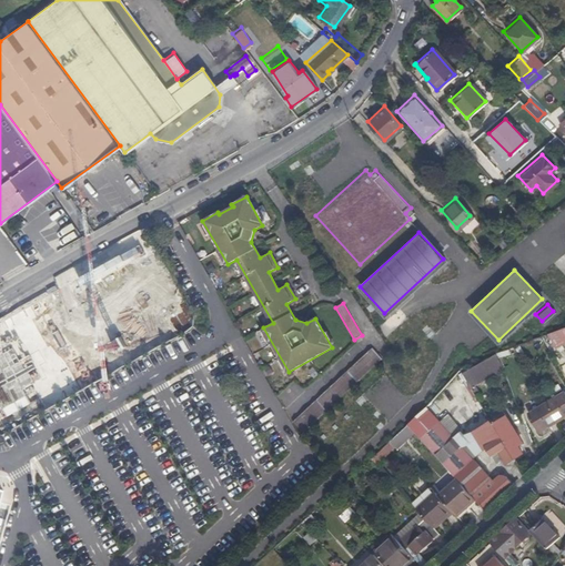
[(564,322),(546,333),(553,346),(564,340),(564,322)]
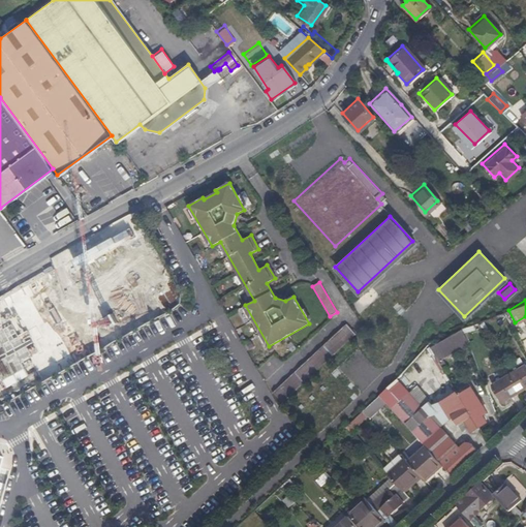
[(352,332),(343,322),(270,393),(279,402),(352,332)]
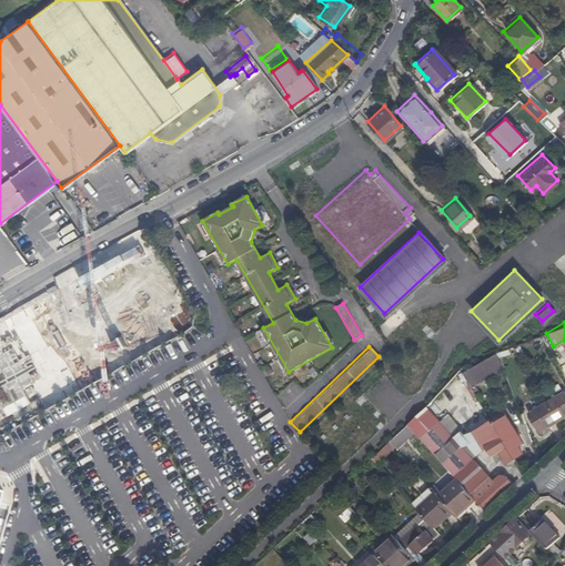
[(493,353),(460,372),(467,386),(502,369),(493,353)]
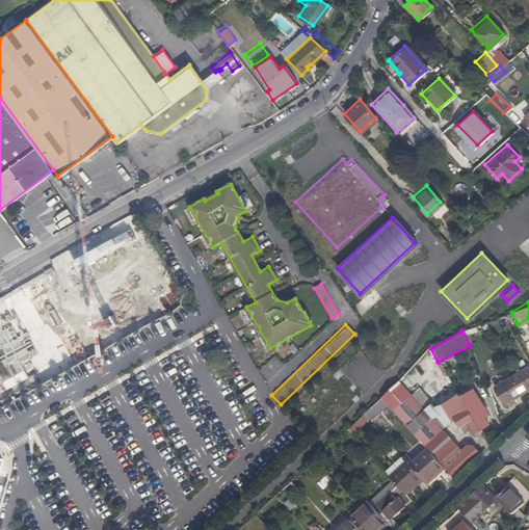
[(528,370),(526,365),(508,375),(519,393),(528,387),(528,370)]
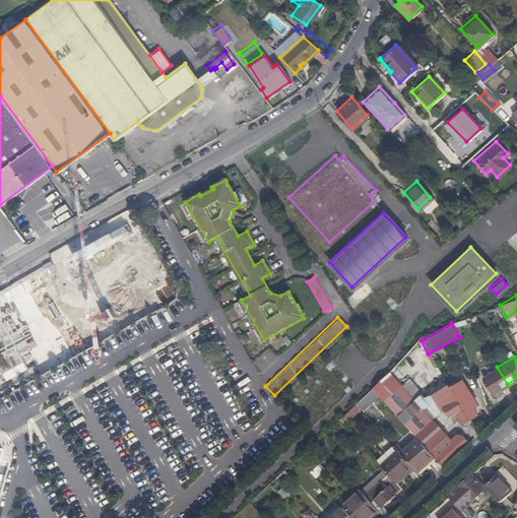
[(507,384),(497,367),(480,376),(491,394),(507,384)]
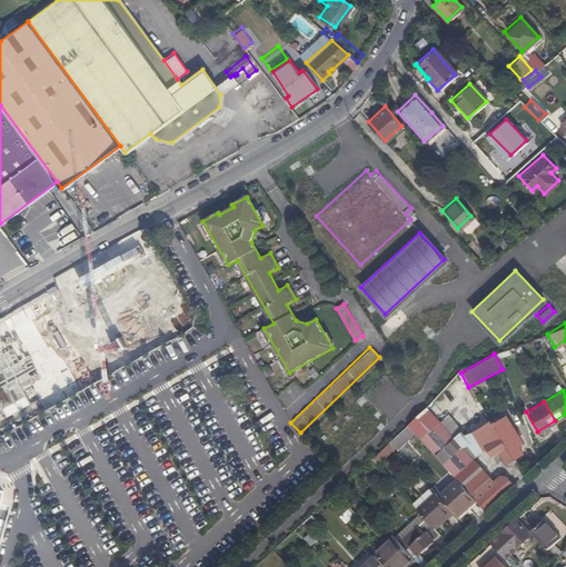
[(433,405),(408,427),(453,476),(473,498),(482,508),(500,491),(479,468),(483,465),(467,446),(459,448),(453,440),(458,436),(439,413),(433,405)]
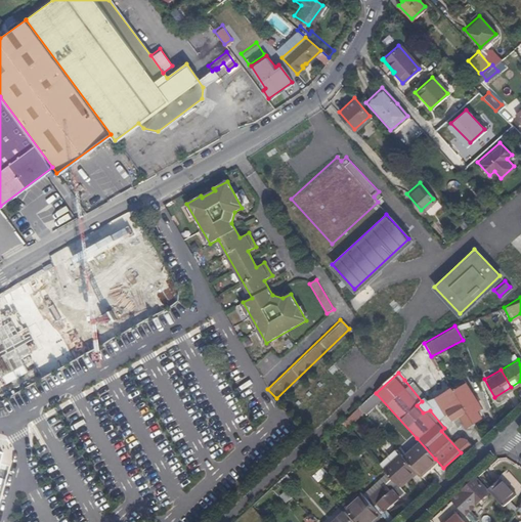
[(408,377),(404,380),(422,401),(427,396),(408,377)]
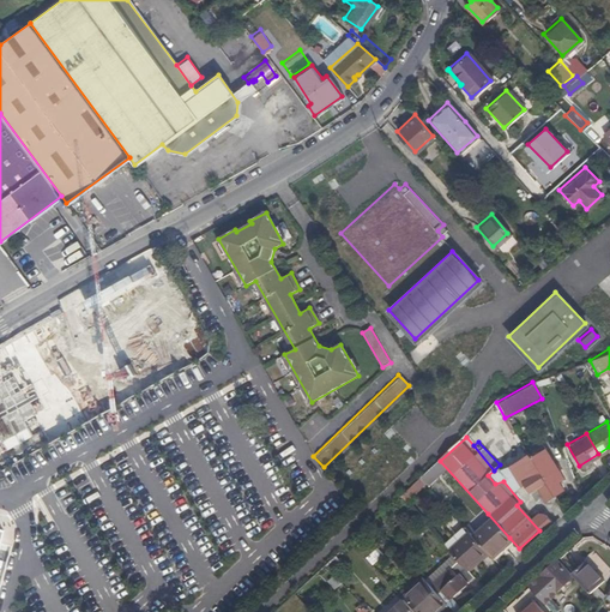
[(538,443),(525,451),(537,471),(551,495),(560,489),(556,481),(561,478),(538,443)]
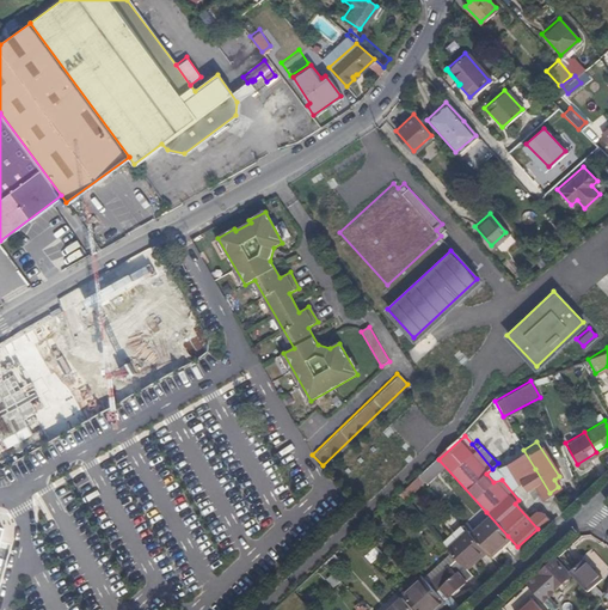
[(523,450),(520,444),(498,463),(492,469),(502,480),(519,500),(529,492),(527,487),(526,488),(520,477),(527,474),(520,463),(527,458),(534,469),(535,469),(523,450)]
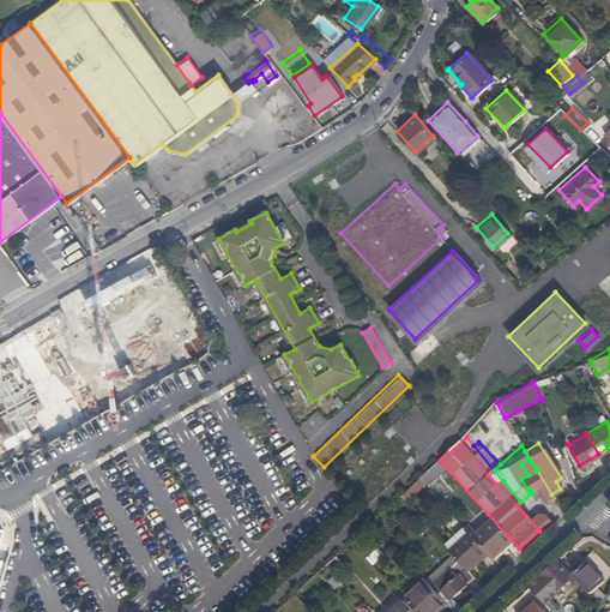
[(551,495),(537,471),(536,471),(529,460),(521,465),(529,475),(521,479),(527,490),(529,489),(531,493),(533,497),(539,495),(543,499),(551,495)]
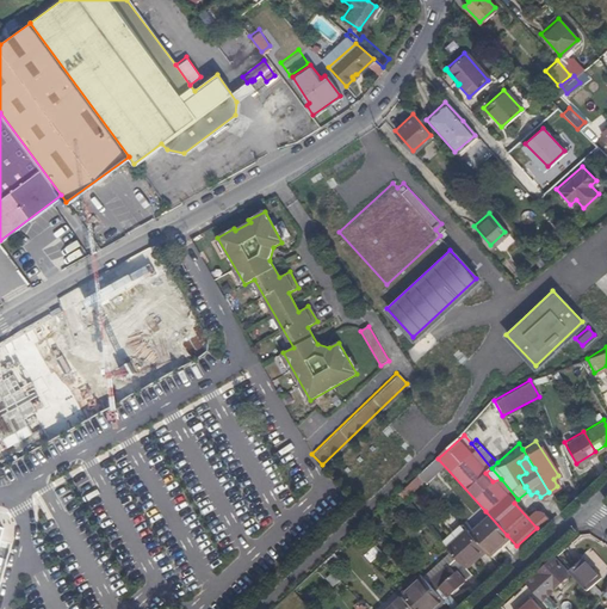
[(501,479),(491,468),(485,473),(493,481),(501,479)]
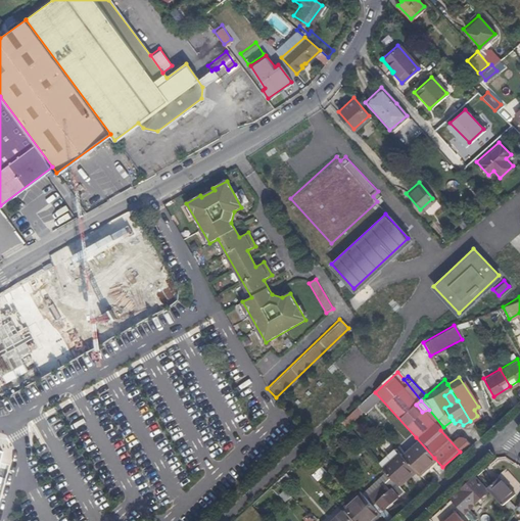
[(351,427),(362,435),(376,418),(366,410),(351,427)]
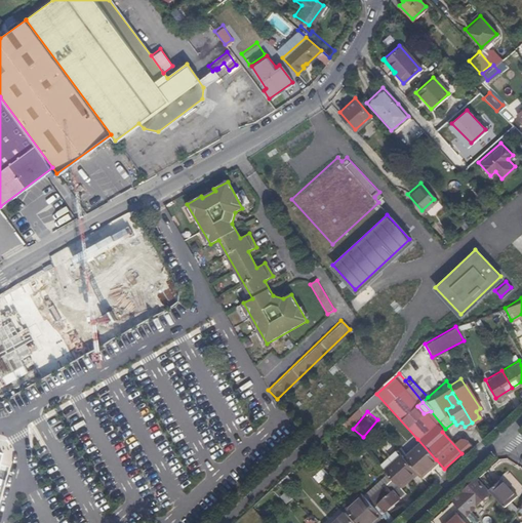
[(464,451),(470,446),(460,435),(454,440),(464,451)]
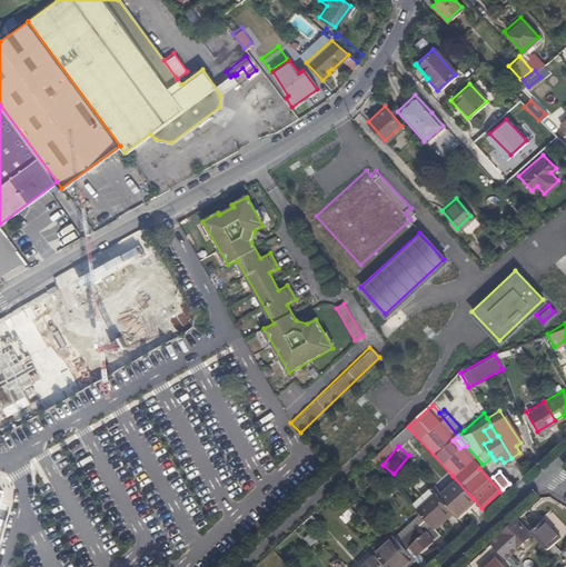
[(453,476),(434,493),(448,508),(454,515),(473,498),(453,476)]
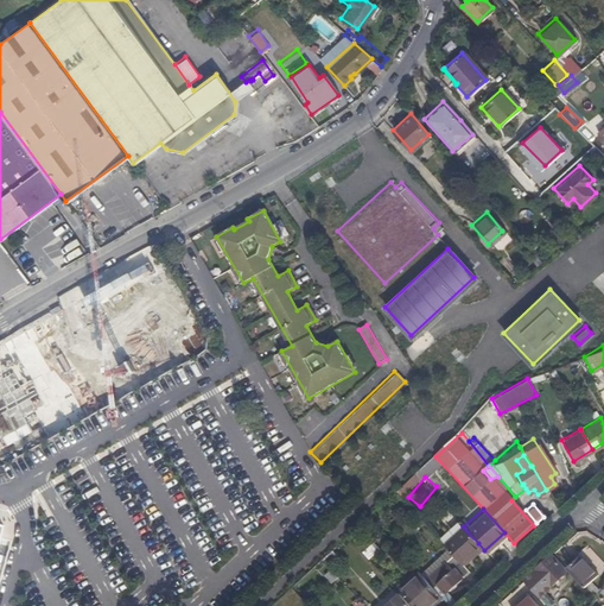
[(438,540),(444,547),(450,553),(458,562),(478,543),(463,526),(458,522),(438,540)]
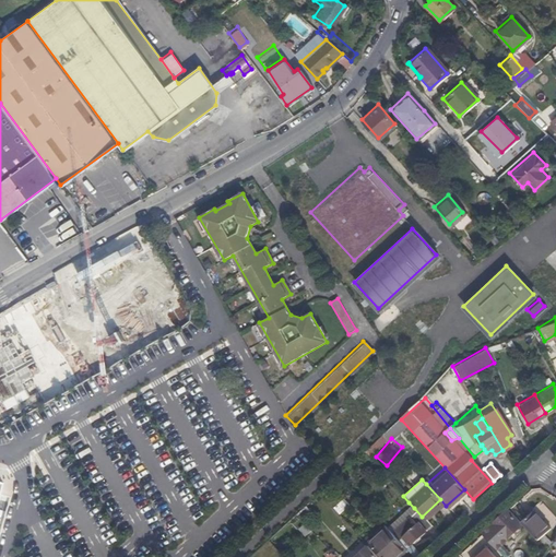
[(336,492),(326,500),(329,504),(339,495),(336,492)]
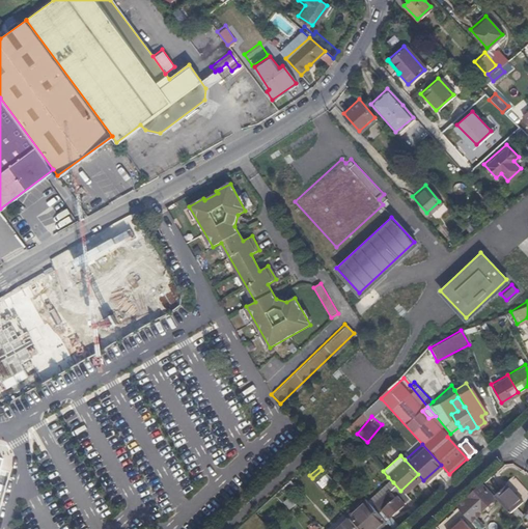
[(322,470),(312,478),(313,479),(316,483),(322,488),(330,480),(325,474),(327,473),(323,469),(322,470)]
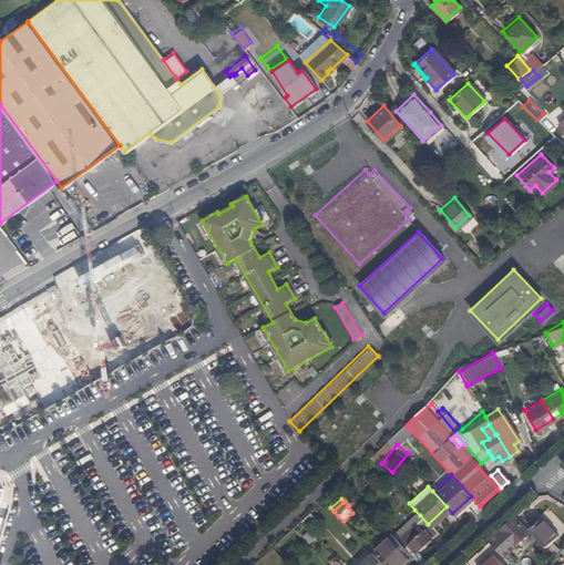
[(414,510),(411,513),(416,519),(420,515),(414,510)]
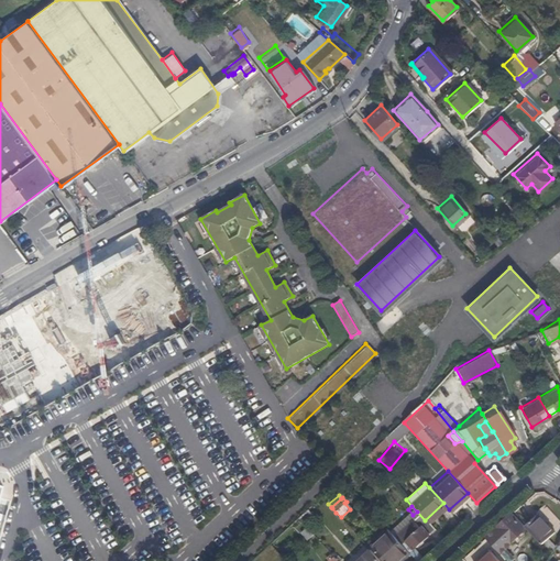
[(336,513),(332,508),(326,515),(329,519),(336,513)]
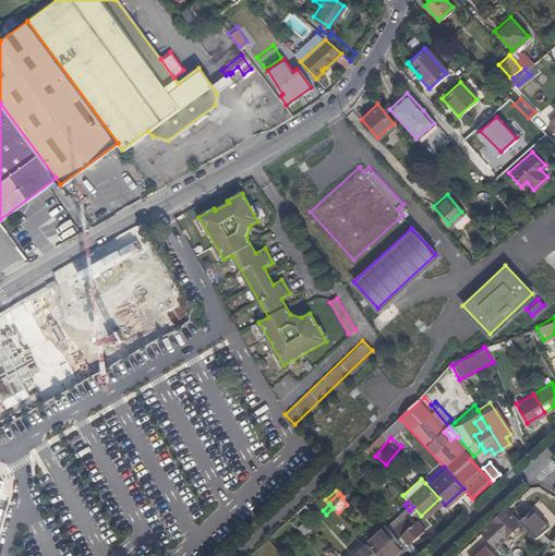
[(405,505),(384,524),(385,526),(388,523),(391,528),(409,510),(405,505)]
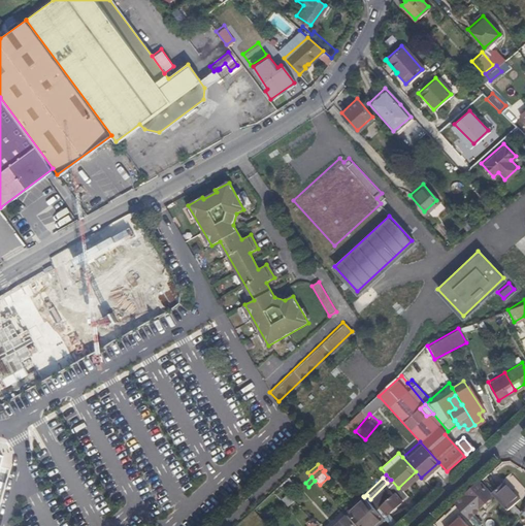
[(503,479),(492,489),(509,506),(513,502),(520,496),(503,479)]
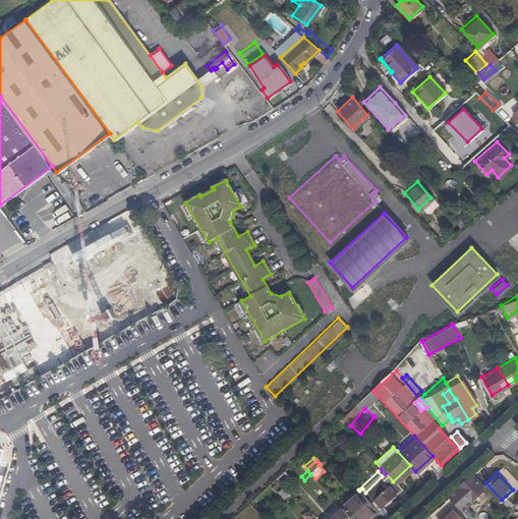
[(386,473),(382,476),(395,491),(399,487),(393,481),(386,473)]
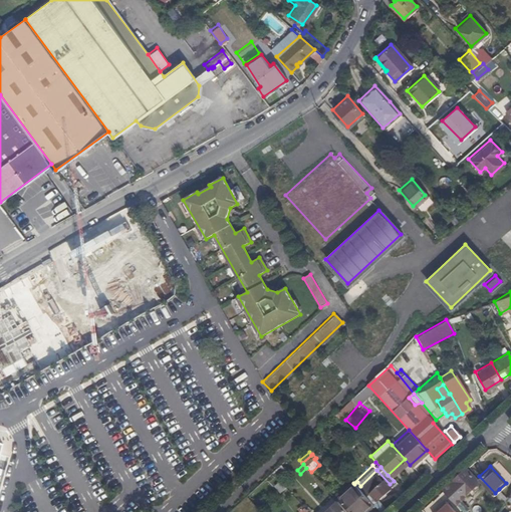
[(464,467),(440,489),(447,496),(451,501),(453,503),(477,481),(464,467)]
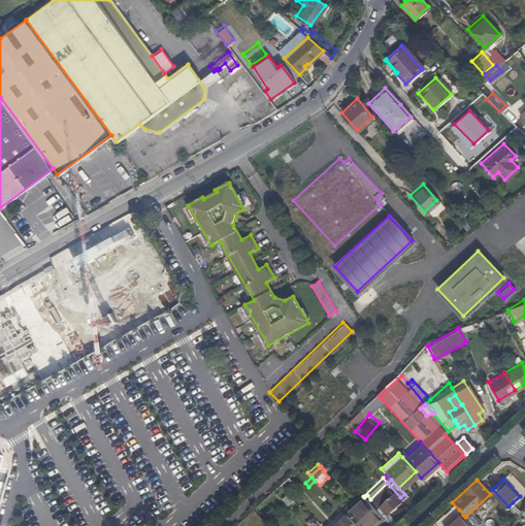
[(364,497),(380,515),(389,525),(393,521),(385,512),(400,497),(387,483),(370,499),(367,495),(364,497)]
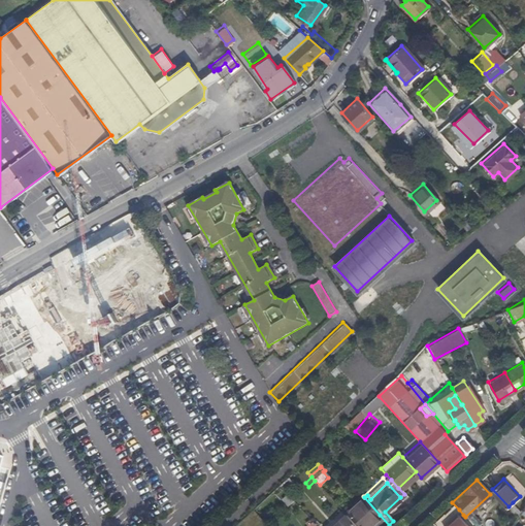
[(293,500),(285,492),(280,497),(288,504),(293,500)]
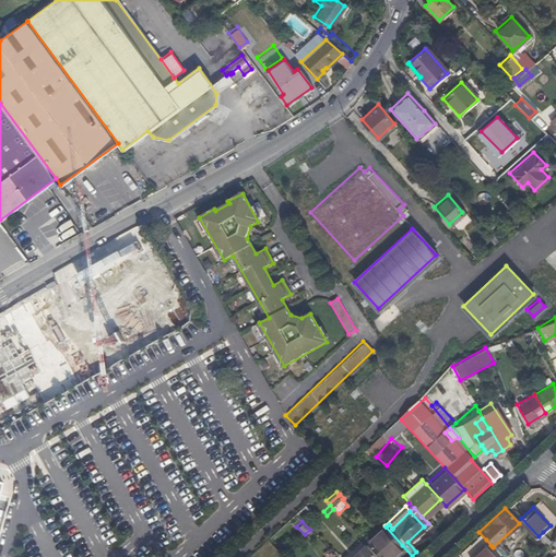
[(386,526),(385,525),(367,541),(381,556),(389,556),(402,545),(386,526)]
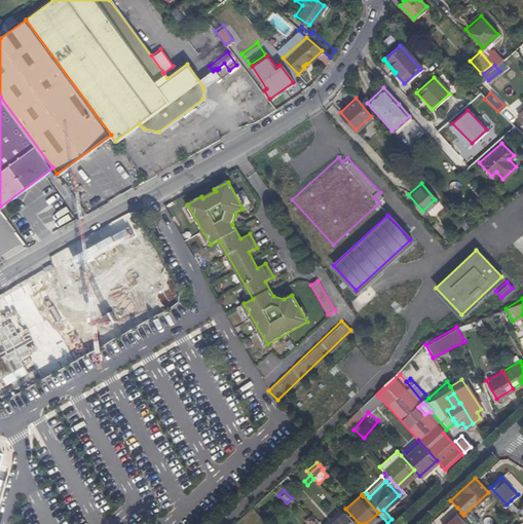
[(507,504),(514,513),(518,508),(511,500),(507,504)]
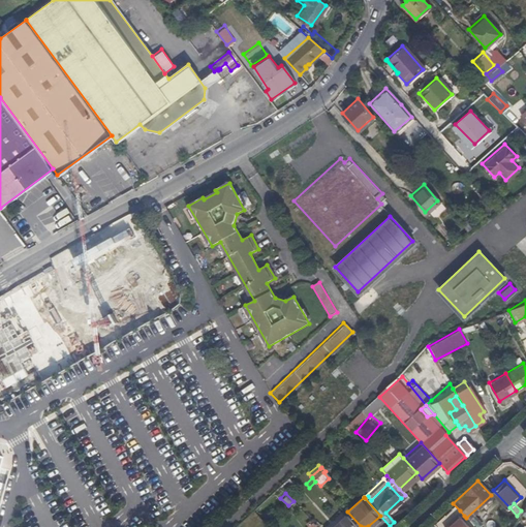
[(467,526),(474,526),(466,518),(464,516),(460,510),(457,514),(467,526)]
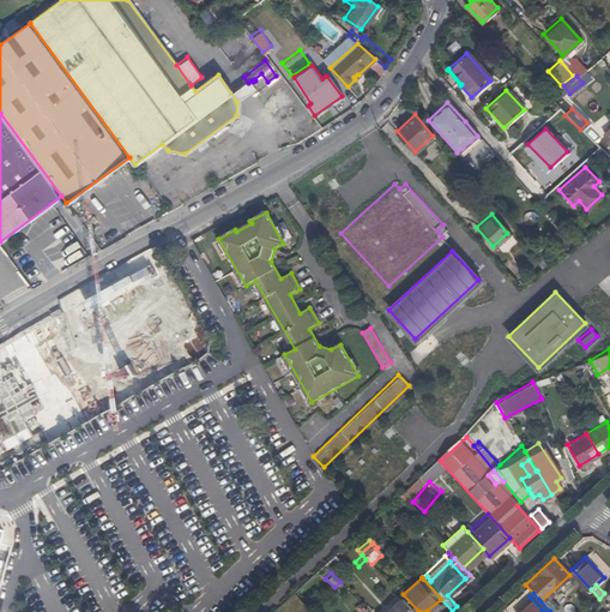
[(542,611),(530,597),(512,611),(542,611)]
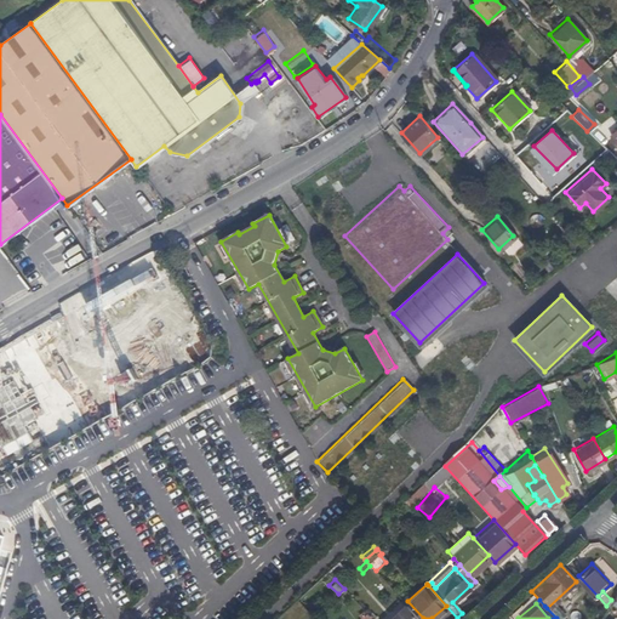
[(418,618),(407,606),(393,618),(418,618)]
